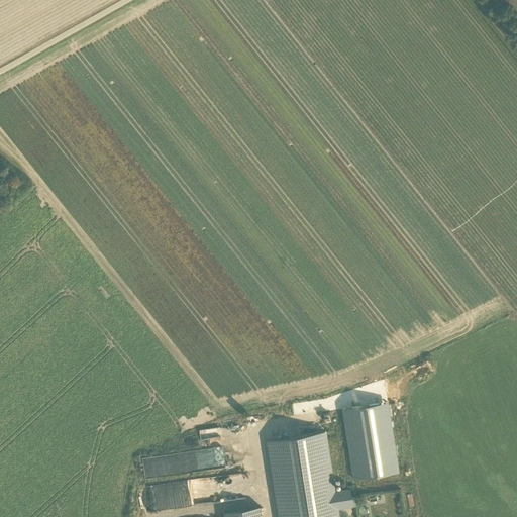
[(516,0),(504,0),(515,12),(516,14),(516,0)]
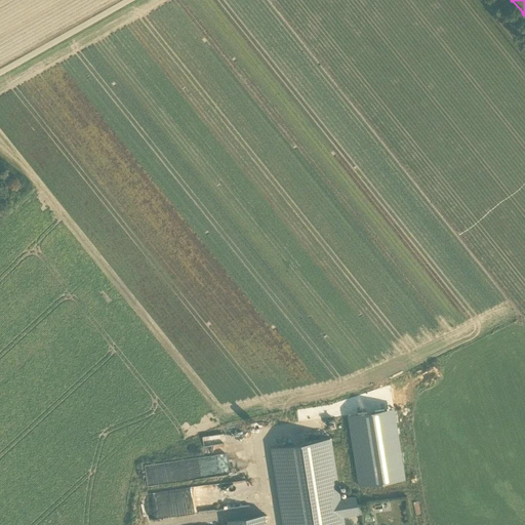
[(388,407),(342,414),(354,486),(399,479),(388,407)]
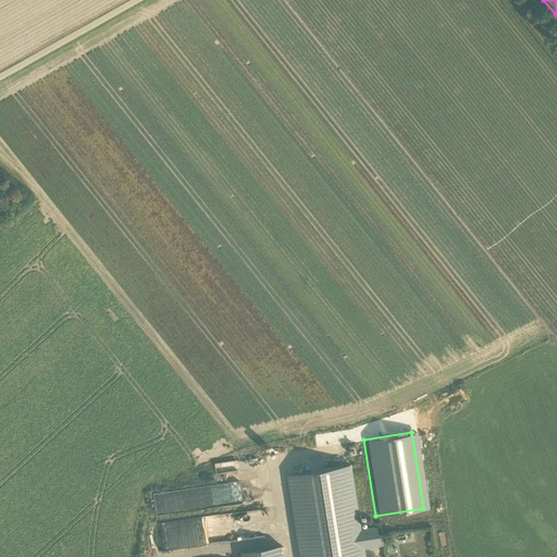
[(360,529),(350,465),(287,474),(300,556),(364,556),(363,547),(380,545),(378,527),(360,529)]
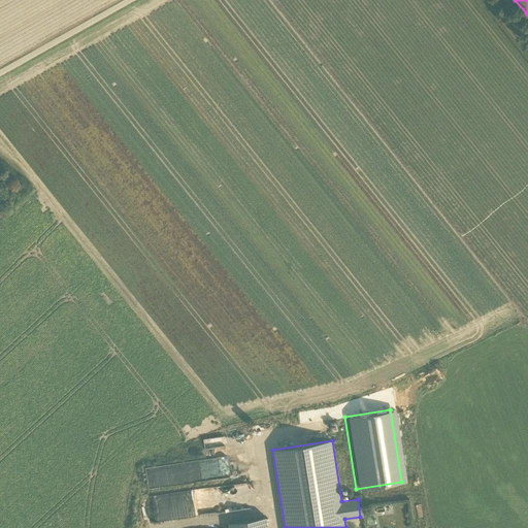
[(243,484),(191,489),(192,505),(190,505),(191,515),(245,509),(243,484)]
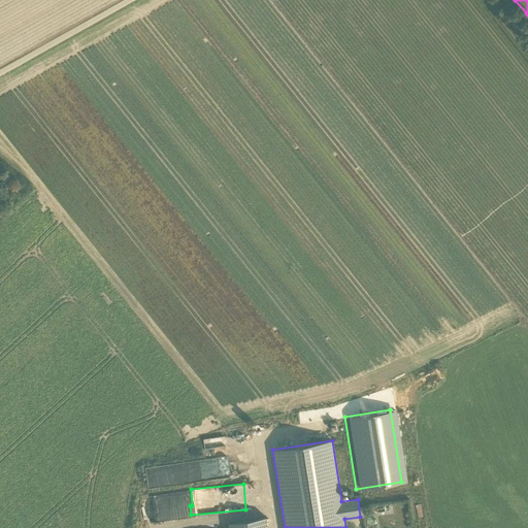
[(152,512),(152,521),(185,519),(185,509),(152,512)]
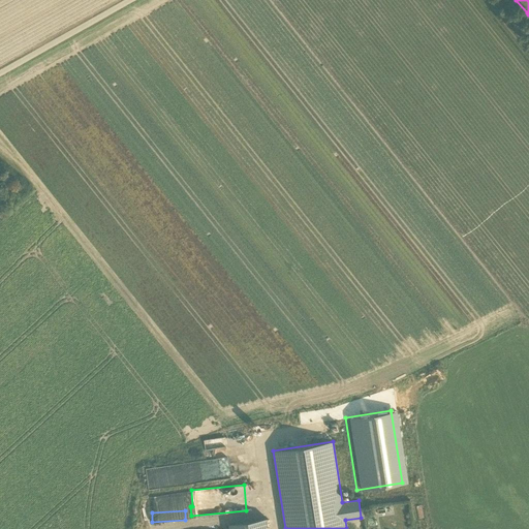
[(238,514),(227,515),(227,521),(245,519),(244,511),(238,512),(238,514)]
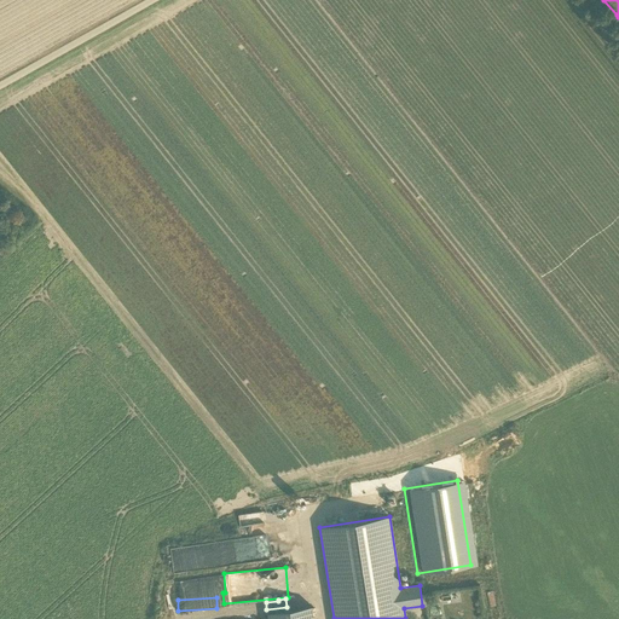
[(268,618),(313,618),(311,606),(267,613),(268,618)]
